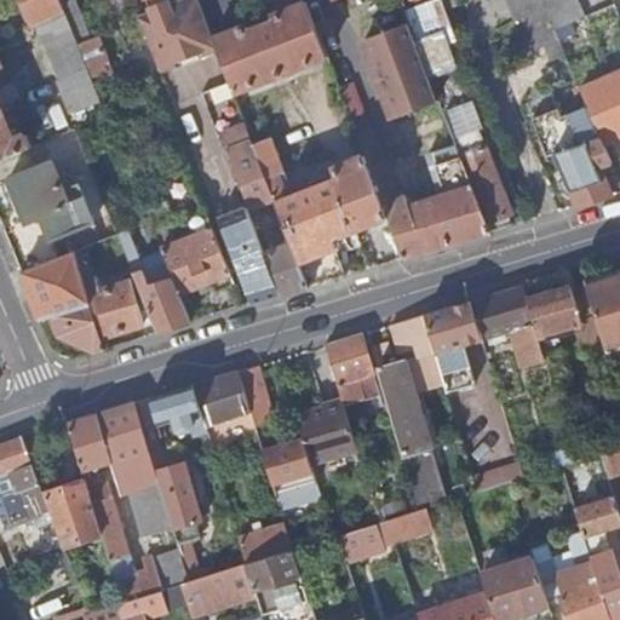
[(22,0),(32,22),(34,21),(62,10),(74,38),(86,67),(90,76),(104,72),(101,64),(107,62),(96,35),(87,38),(72,0),(22,0)]
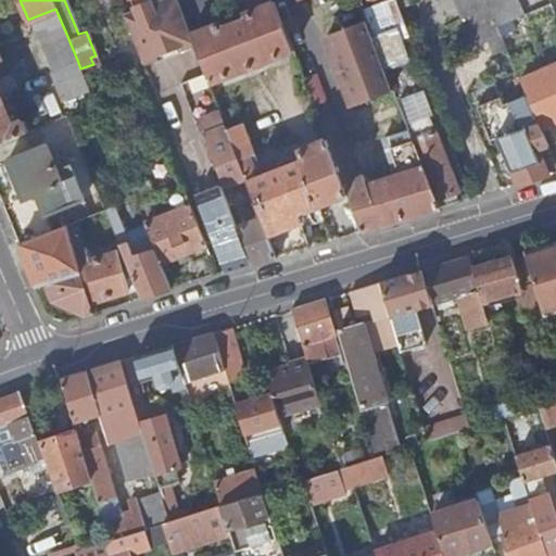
[(136,11),(124,15),(142,61),(192,41),(190,36),(176,0),(164,0),(136,11)]
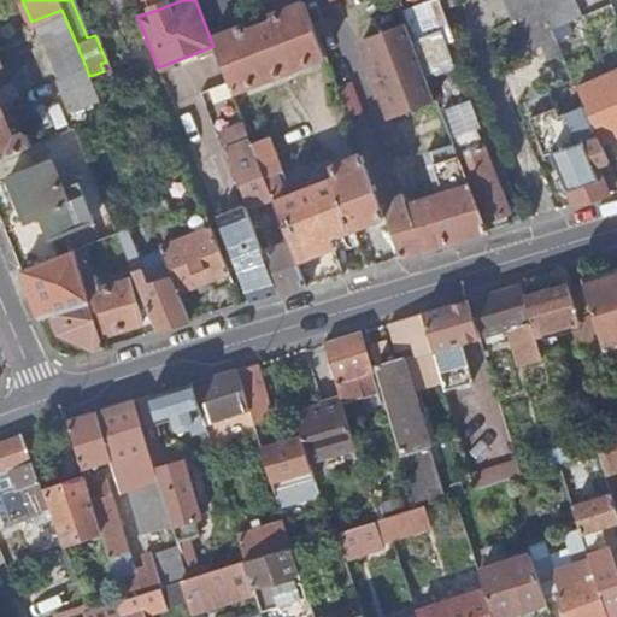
[(181,0),(145,0),(151,12),(182,0),(181,0)]
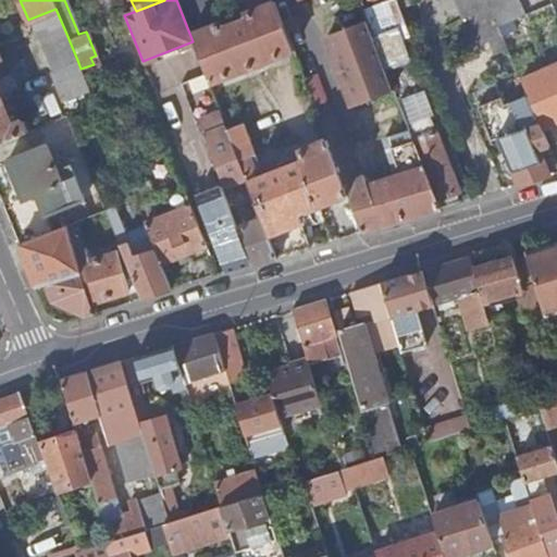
[(456,0),(463,17),(470,15),(482,44),(487,41),(503,35),(503,34),(498,24),(486,0),(456,0)]
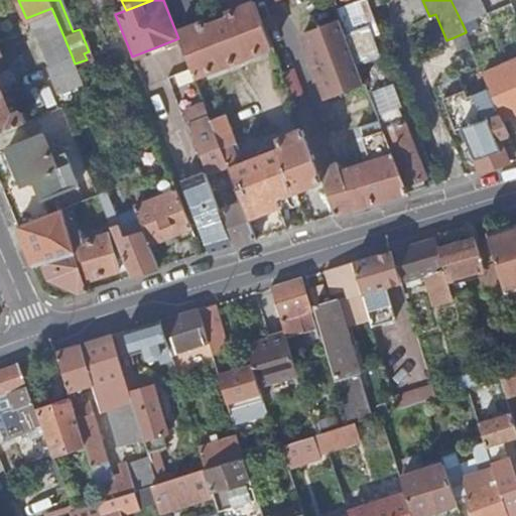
[(450,0),(462,22),(474,17),(485,12),(480,0),(450,0)]
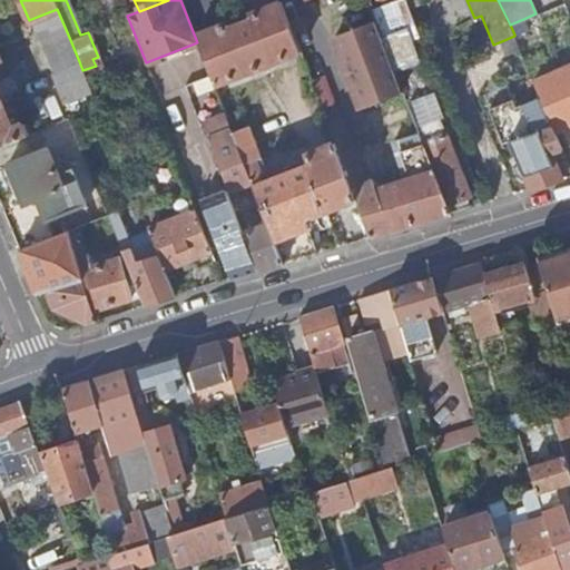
[(224,26),(195,37),(197,42),(215,87),(300,53),(279,3),(251,15),(253,20),(226,30),(224,26)]
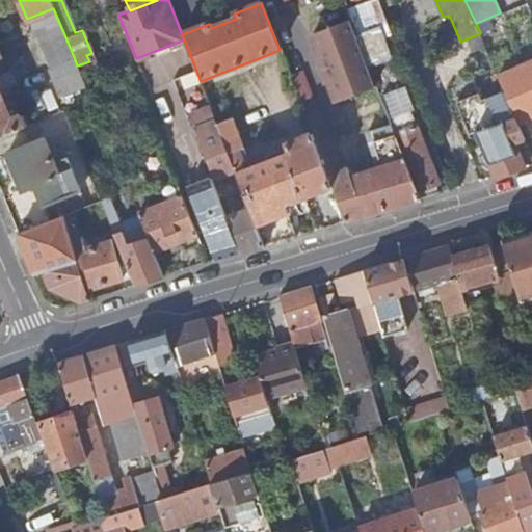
[(53,8),(29,18),(41,42),(63,32),(53,8)]
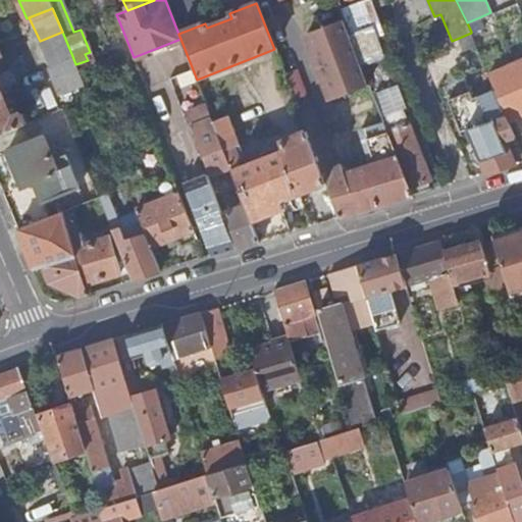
[(467,22),(471,32),(483,27),(479,17),(467,22)]
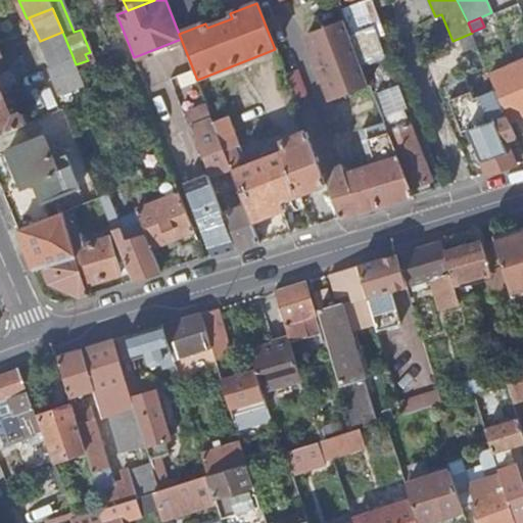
[(333,97),(368,84),(342,18),(307,32),(333,97)]
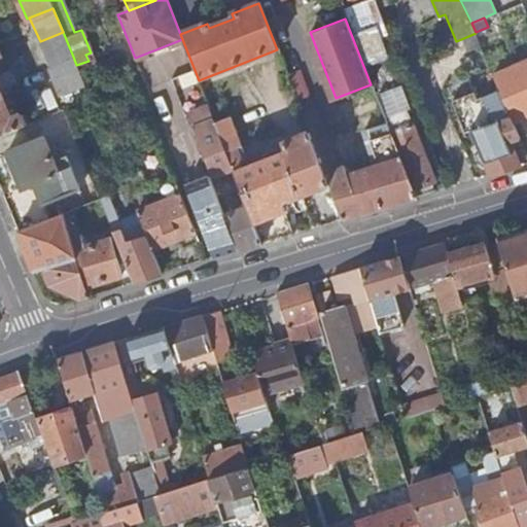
[(371,63),(392,55),(380,22),(358,30),(371,63)]
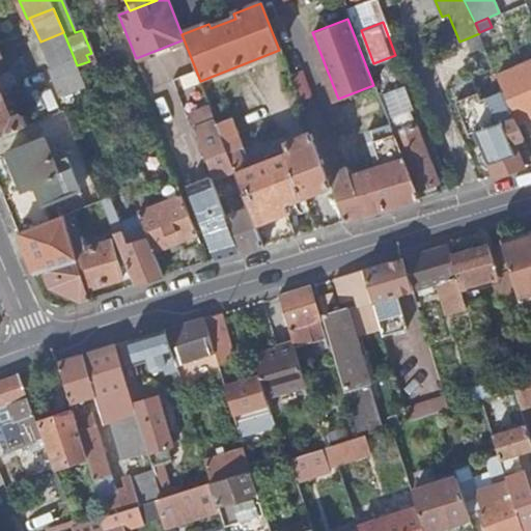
[(51,67),(74,57),(63,32),(40,42),(51,67)]
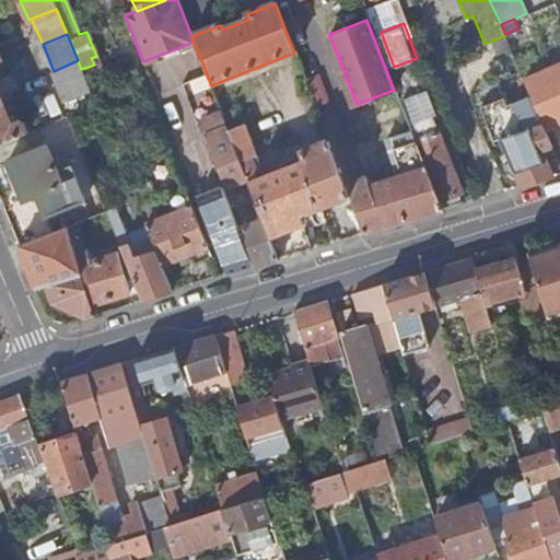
[(511,47),(505,35),(490,42),(496,54),(511,47)]
